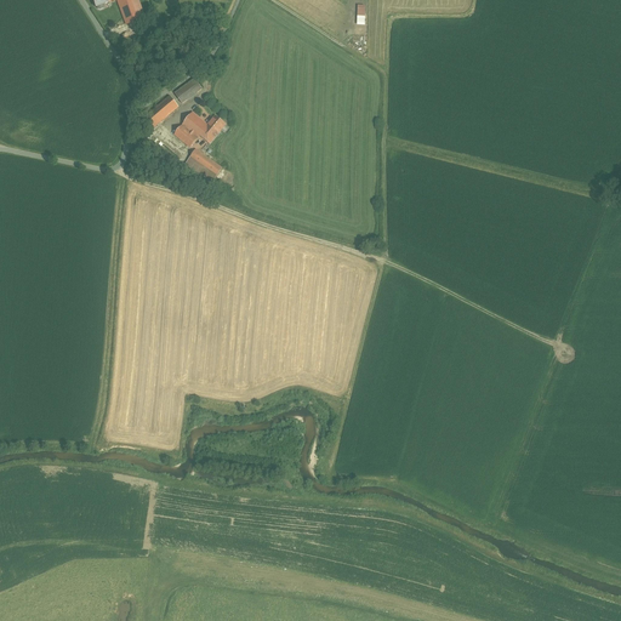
[(144,0),(92,0),(96,9),(118,0),(126,23),(138,20),(135,9),(147,5),(144,0)]
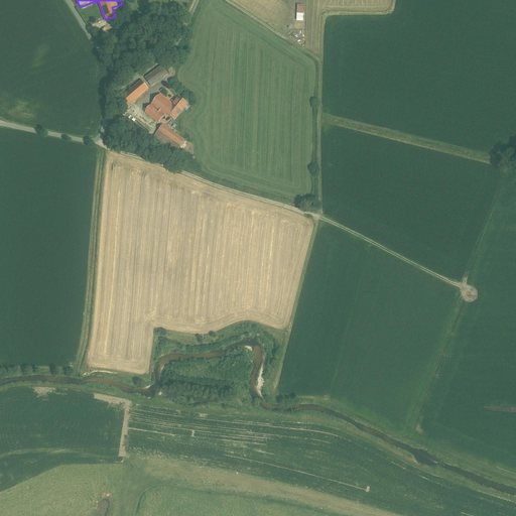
[(168,75),(162,67),(145,79),(151,87),(168,75)]
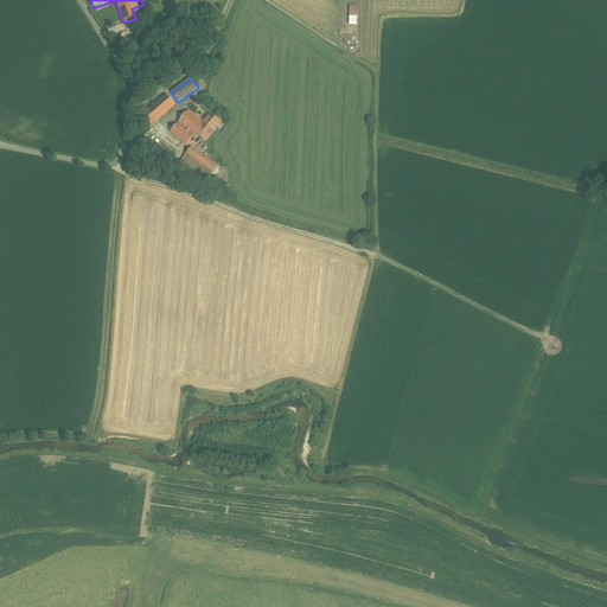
[(149,127),(174,106),(166,95),(141,116),(149,127)]
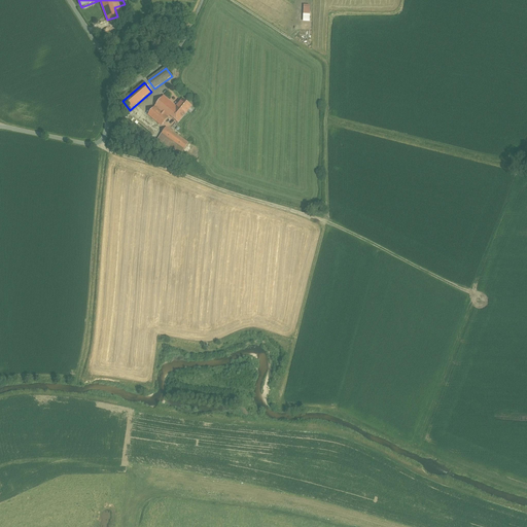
[(176,106),(165,96),(154,107),(167,117),(176,106)]
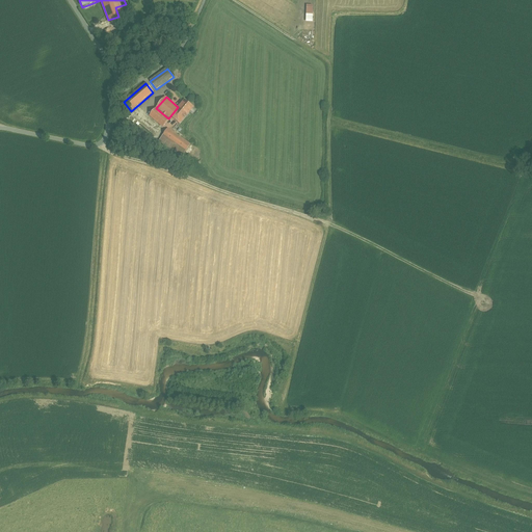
[(180,124),(193,108),(185,101),(171,116),(180,124)]
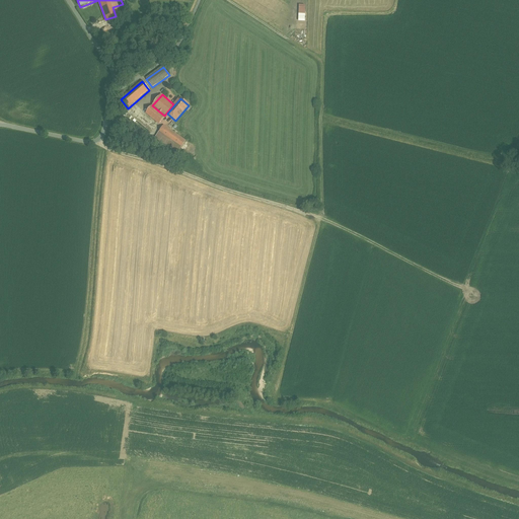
[(152,105),(146,113),(159,124),(165,117),(152,105)]
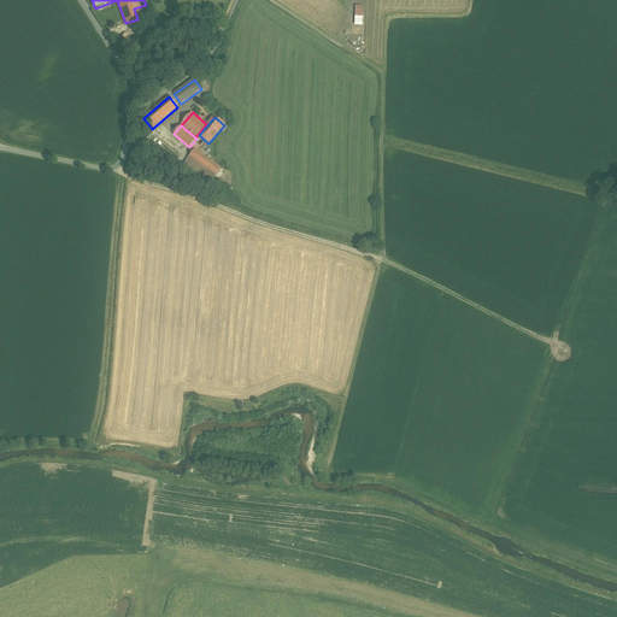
[(194,148),(184,163),(210,182),(221,168),(194,148)]
